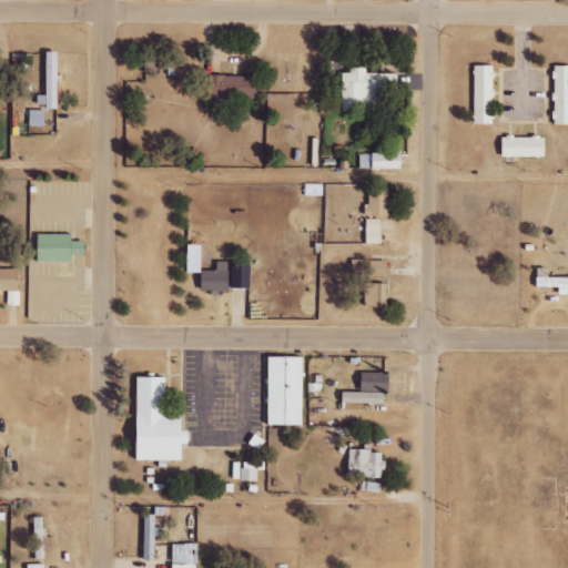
[(47,94),(38,94),(38,107),(59,107),(59,51),(48,51),(47,94)]
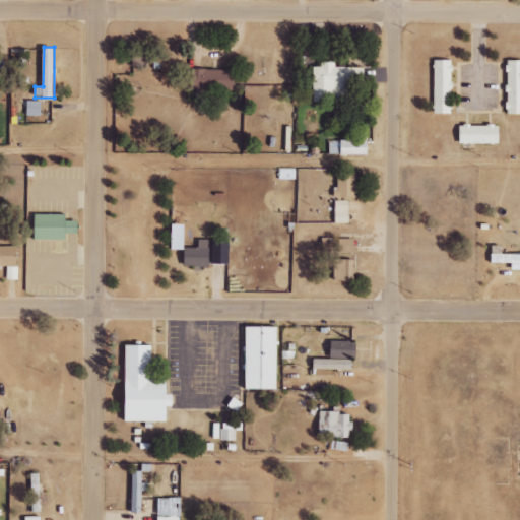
[(453,113),(453,59),(435,60),(436,113),(453,113)]
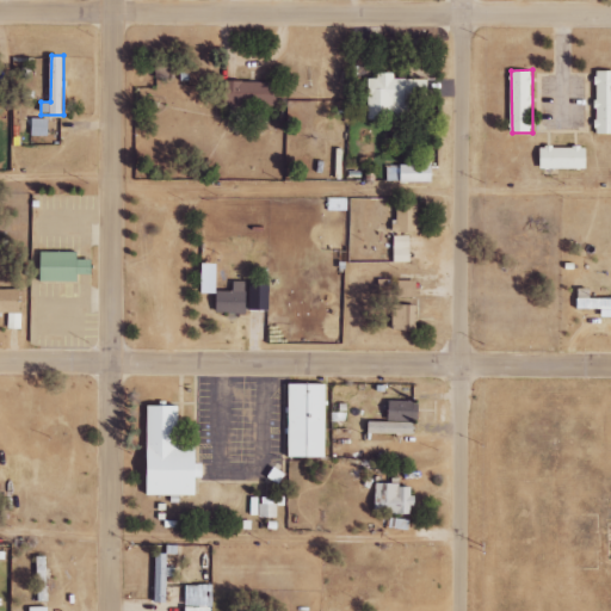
[(610,69),(597,71),(596,134),(610,133),(610,69)]
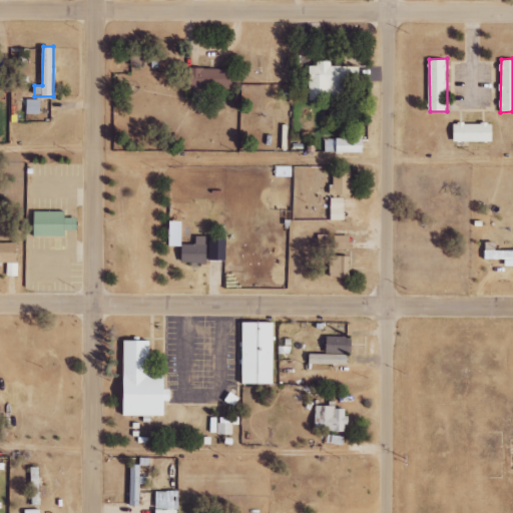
[(311,99),(344,100),(344,83),(359,83),(359,66),(332,66),(332,62),(311,62),(311,99)]
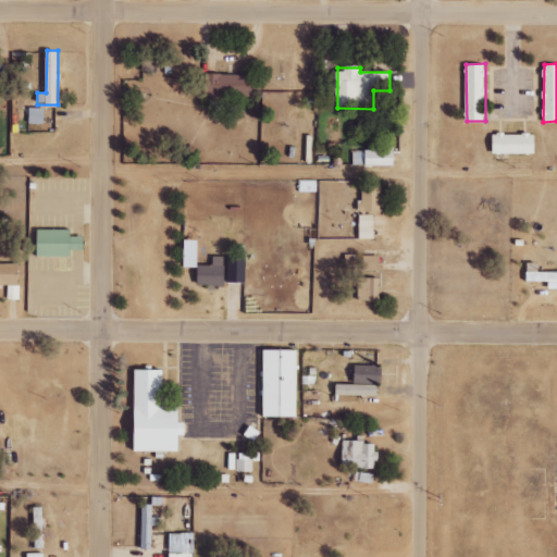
[(254,74),(209,74),(209,96),(254,97),(254,74)]
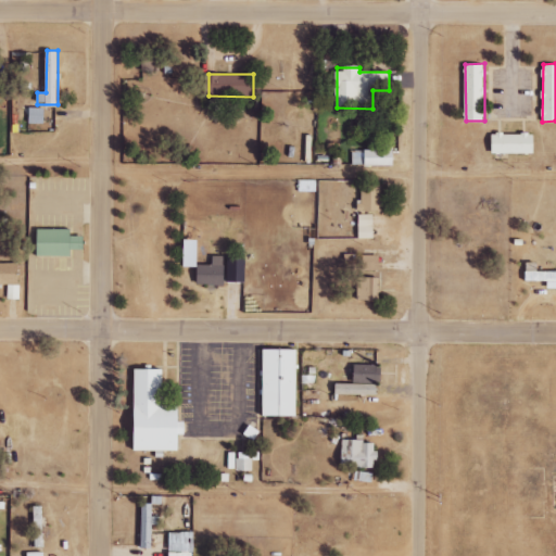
[(28,123),(43,123),(45,108),(29,106),(28,123)]
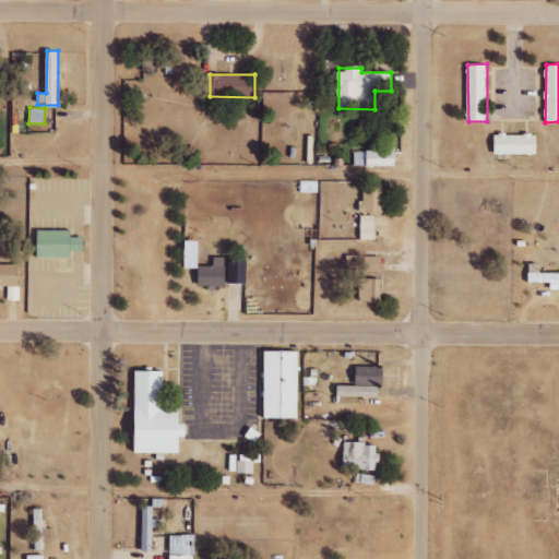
[(496,133),(496,154),(538,155),(538,134),(496,133)]
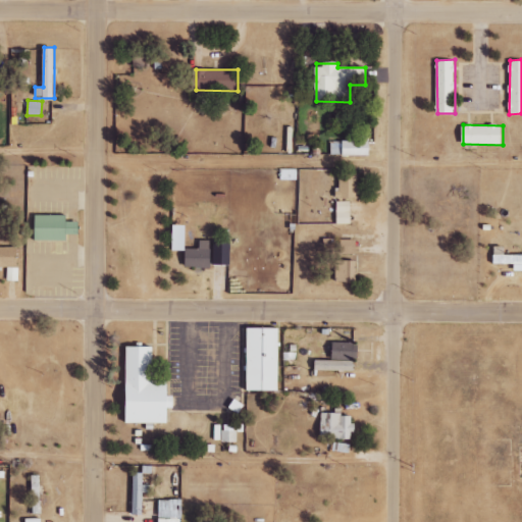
[(370,140),(344,140),(344,155),(371,155),(370,140)]
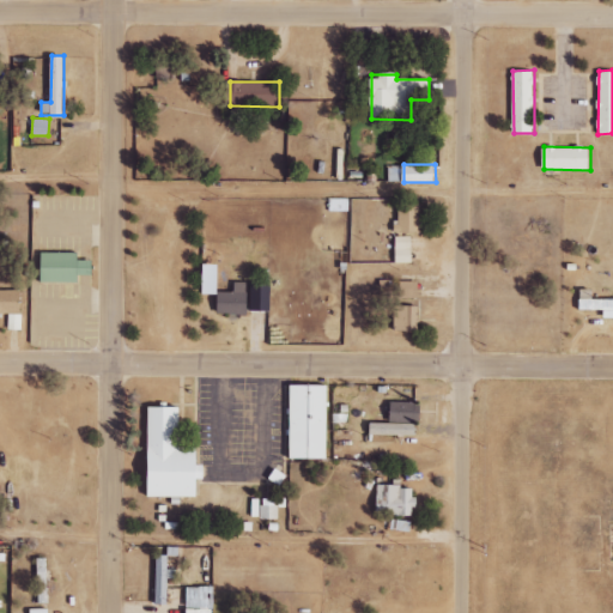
[(400,167),(388,167),(388,181),(400,181),(400,167)]
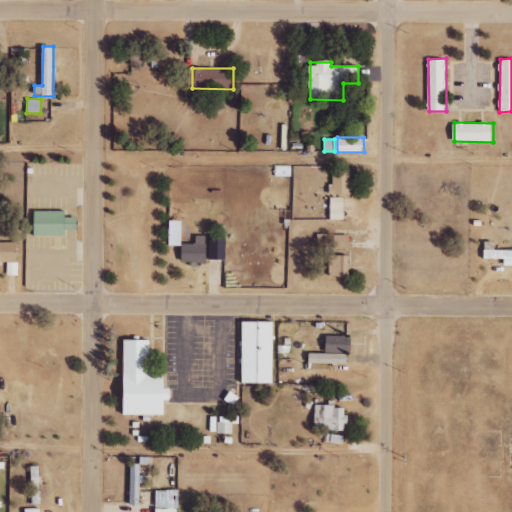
[(351,170),(332,170),(332,194),(352,194),(351,170)]
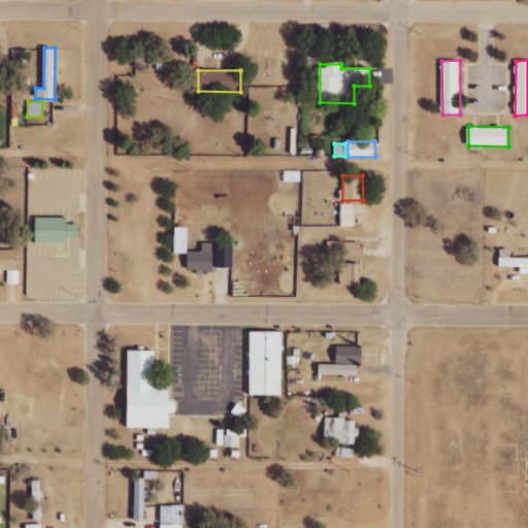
[(355,203),(341,203),(341,226),(355,226),(355,203)]
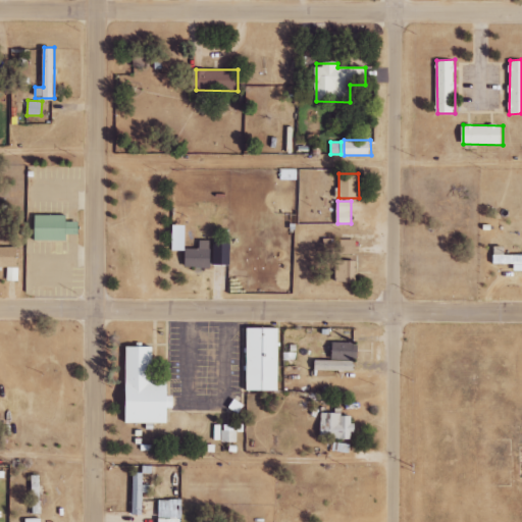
[(36,240),(67,241),(67,233),(80,235),(80,221),(67,221),(68,215),(37,214),(36,240)]
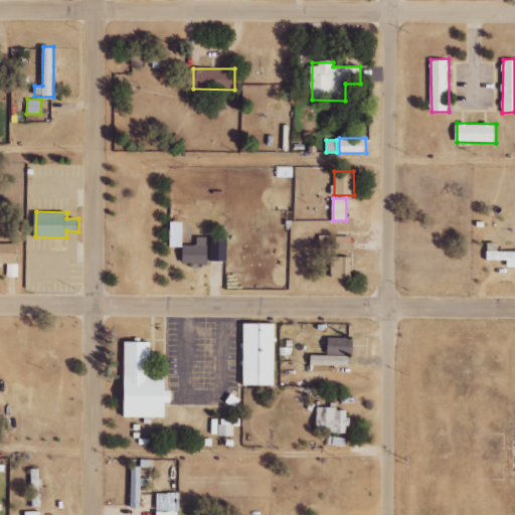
[(172,246),(185,247),(185,221),(172,221),(172,246)]
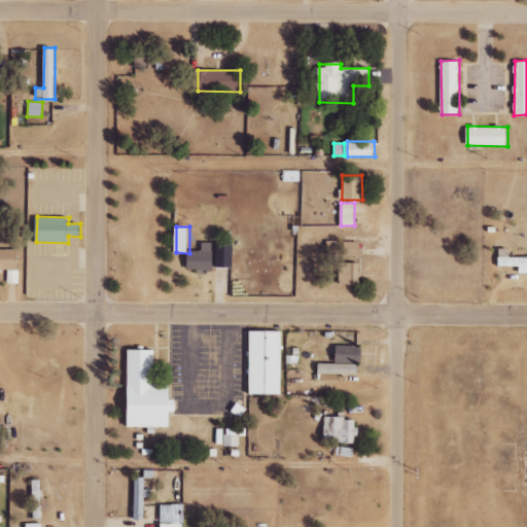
[(345,256),(360,255),(360,241),(344,242),(345,256)]
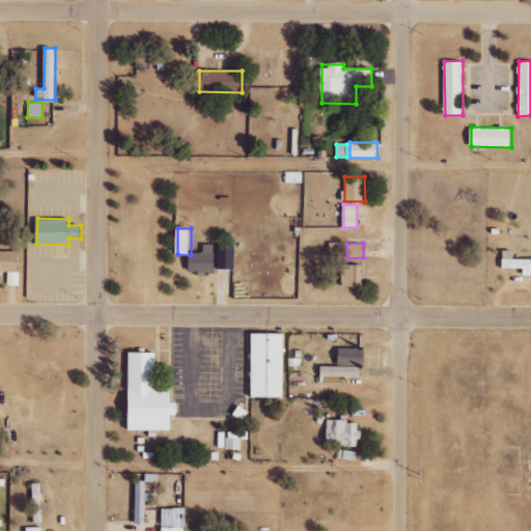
[(190,271),(234,271),(234,254),(215,254),(215,245),(203,245),(203,253),(190,253),(190,271)]
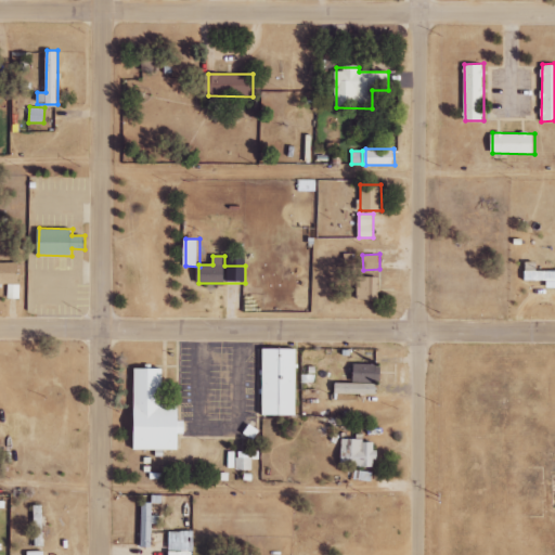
[(554,270),(537,271),(537,261),(526,262),(526,281),(546,281),(547,288),(554,287),(554,270)]
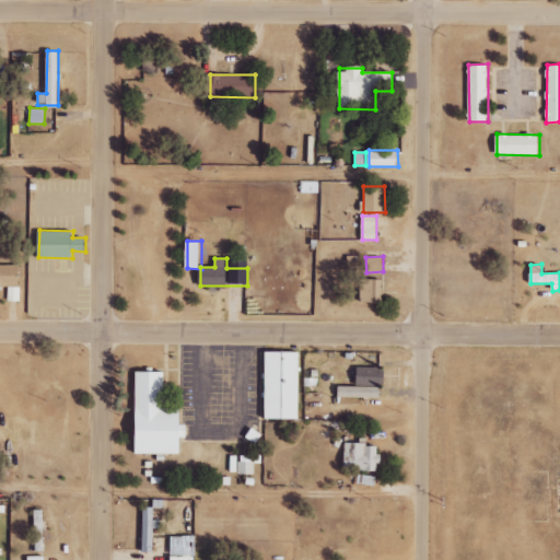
[(0,286),(8,287),(8,301),(20,301),(21,266),(0,265),(0,286)]
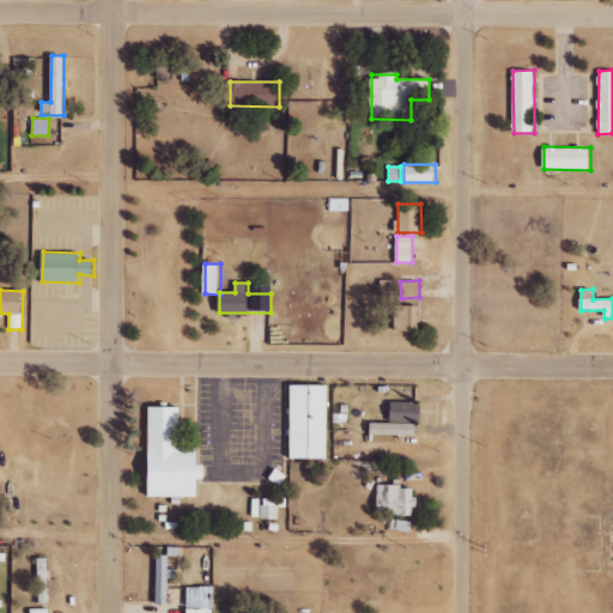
[(419,332),(419,305),(396,305),(395,331),(419,332)]
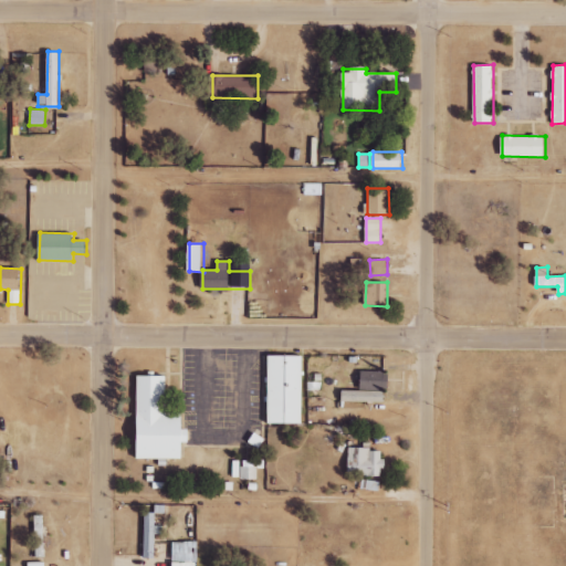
[(269,423),(304,423),(303,355),(269,355),(269,423)]
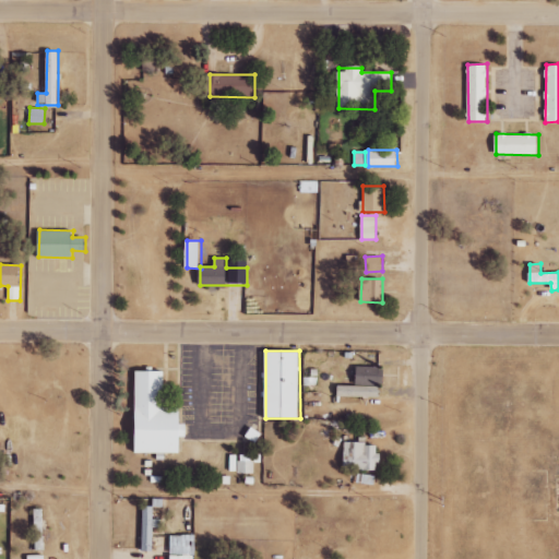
[(339,396),(380,396),(381,383),(388,384),(388,375),(395,375),(395,367),(356,367),(356,385),(339,385),(339,396)]
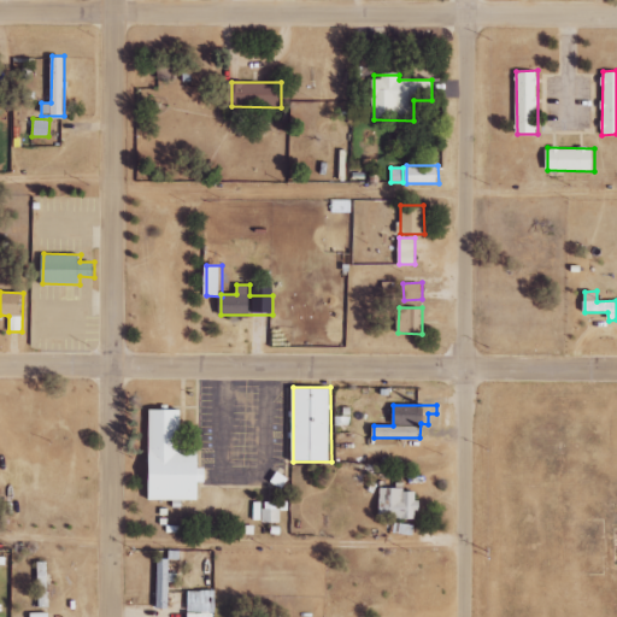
[(201,500),(201,482),(207,482),(207,469),(201,469),(201,450),(182,450),(182,410),(152,409),(152,500),(201,500)]
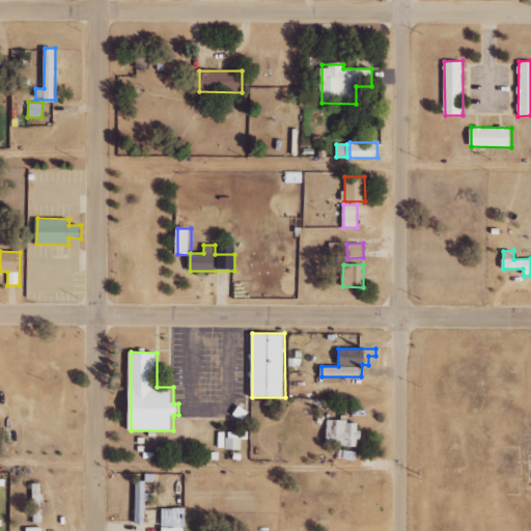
[(327,418),(327,446),(359,446),(360,423),(347,422),(347,418),(327,418)]
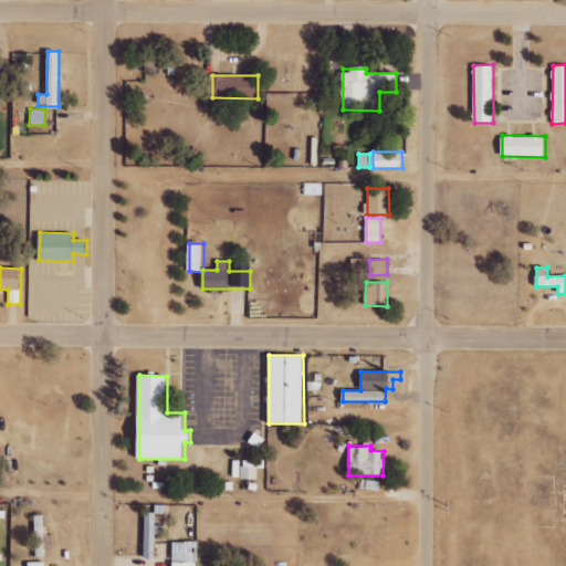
[(232,477),(240,478),(241,460),(233,460),(232,477)]
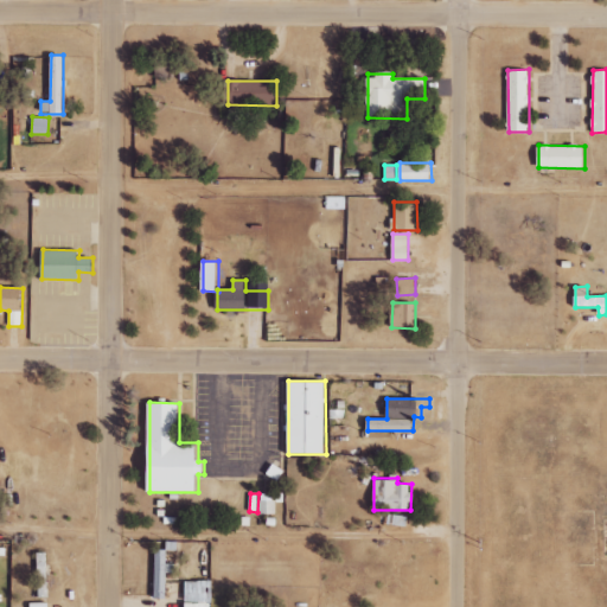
[(275,493),(260,493),(260,513),(275,515),(275,493)]
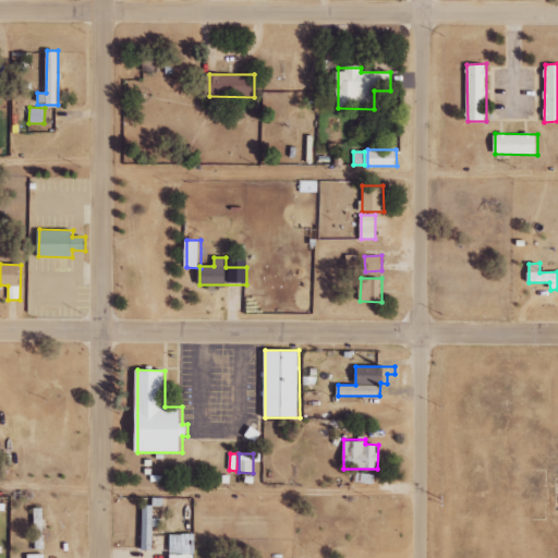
[(154,506),(143,505),(142,549),(154,550),(154,525),(157,525),(157,518),(154,518),(154,506)]
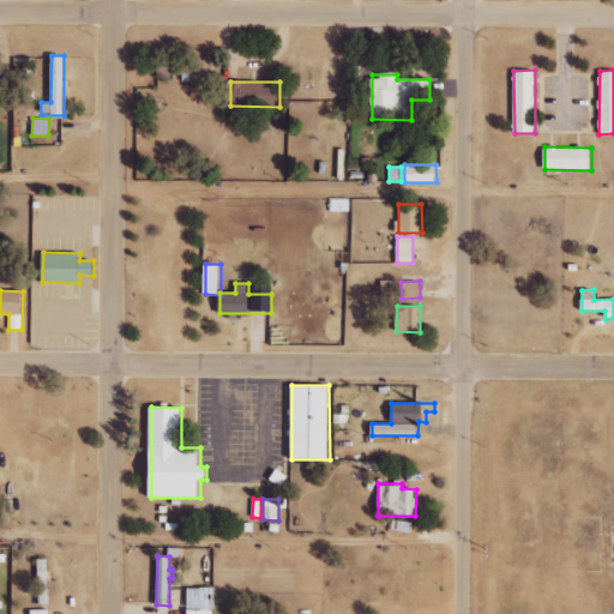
[(48,605),(48,559),(38,559),(40,605),(48,605)]
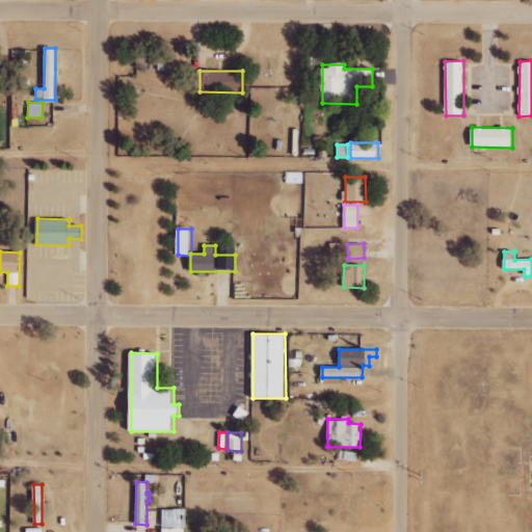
[(175,519),(164,519),(164,528),(185,528),(186,509),(175,509),(175,519)]
